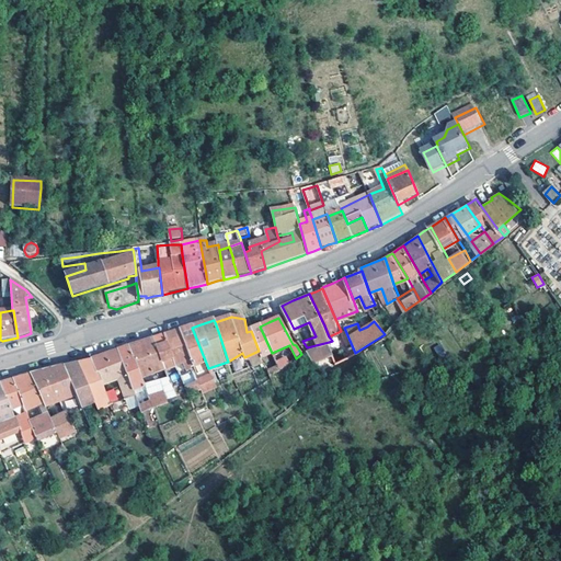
[(261,357),(272,353),(260,327),(255,328),(251,331),(259,351),(261,357)]
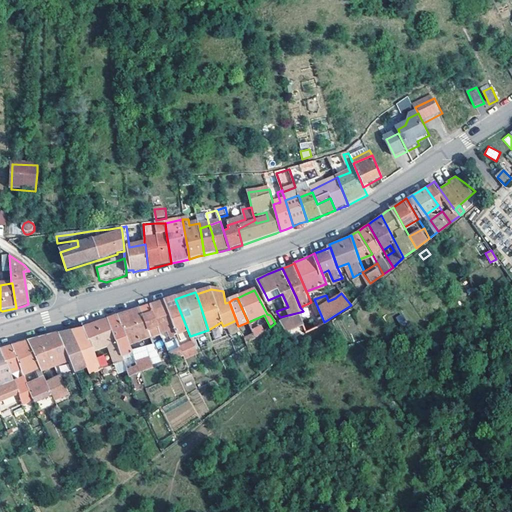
[(195,350),(190,336),(175,299),(170,300),(163,302),(177,338),(177,340),(183,354),(195,350)]
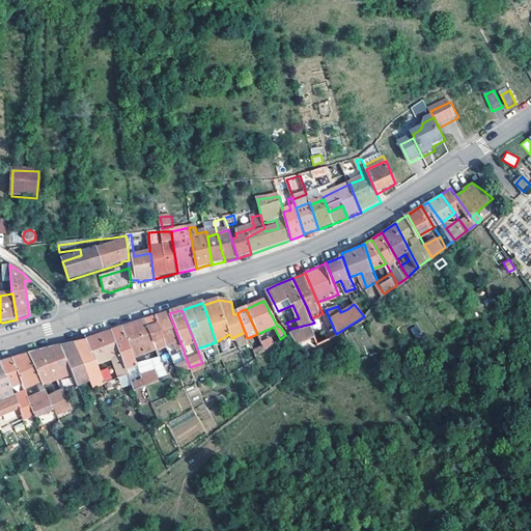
[(178,353),(184,351),(169,313),(162,316),(155,318),(167,346),(174,344),(178,353)]
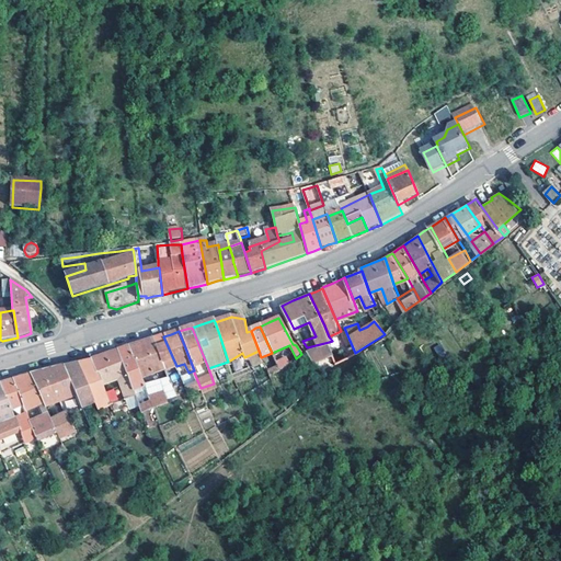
[(397,341),(392,333),(387,340),(385,341),(388,346),(397,341)]
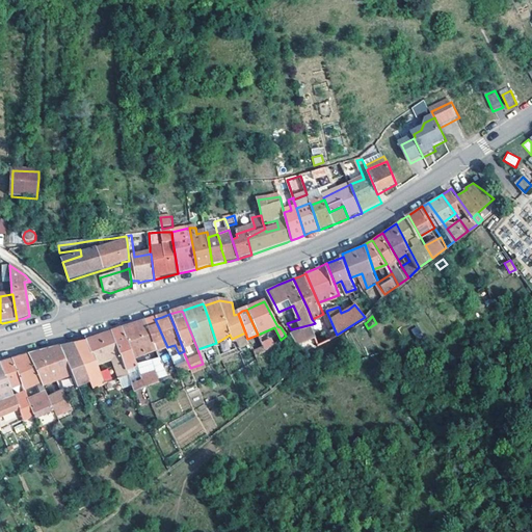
[(145,322),(157,352),(164,369),(174,366),(175,365),(171,357),(167,347),(155,319),(150,320),(145,322)]
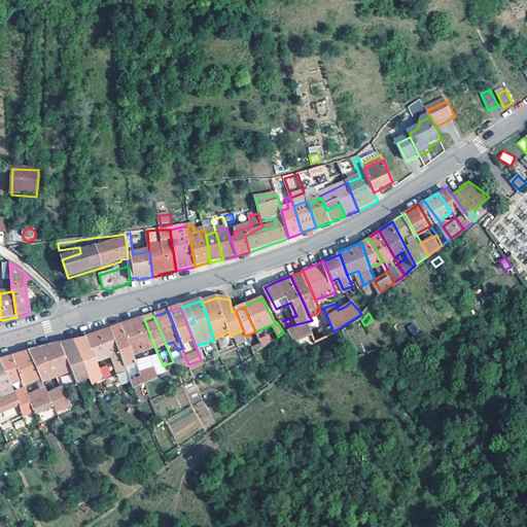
[(131,323),(120,327),(133,358),(155,349),(144,319),(131,323)]
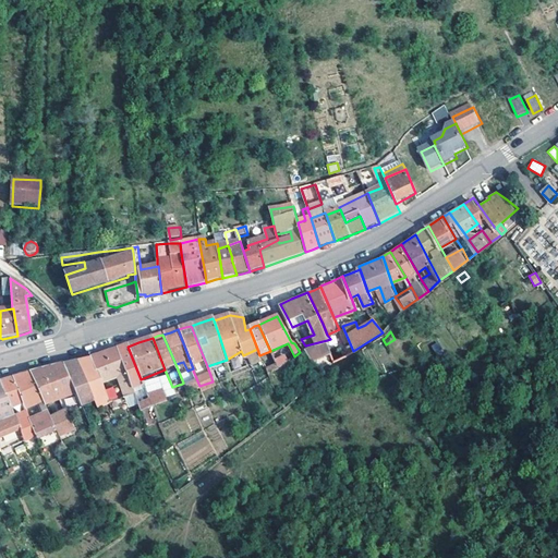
[(327,340),(318,342),(305,346),(306,347),(314,360),(332,350),(327,340)]
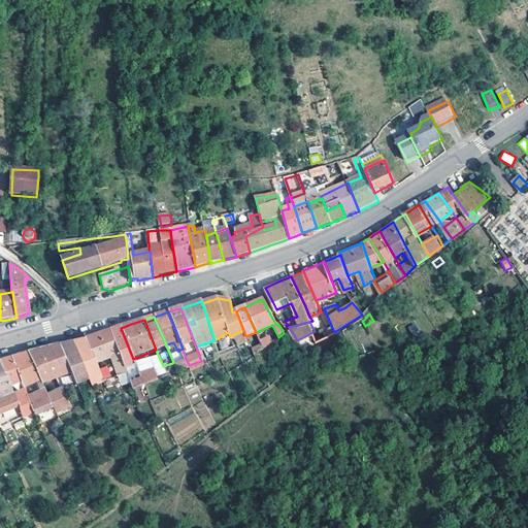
[(114,330),(110,332),(123,363),(128,374),(127,374),(130,382),(134,391),(144,387),(140,376),(139,373),(133,359),(121,328),(114,330)]
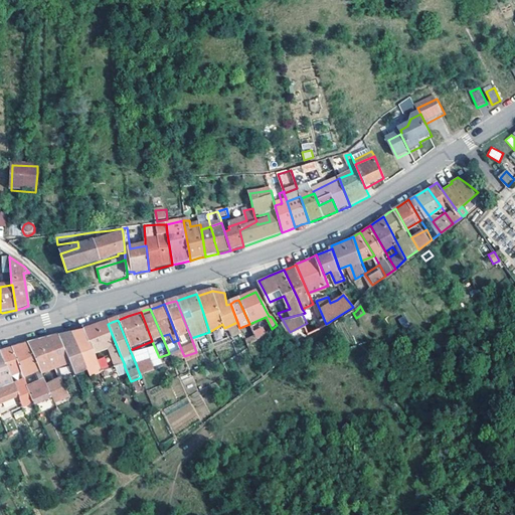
[(120,354),(108,324),(107,321),(94,326),(86,329),(87,331),(83,332),(101,374),(108,372),(111,370),(124,365),(125,365),(120,354)]
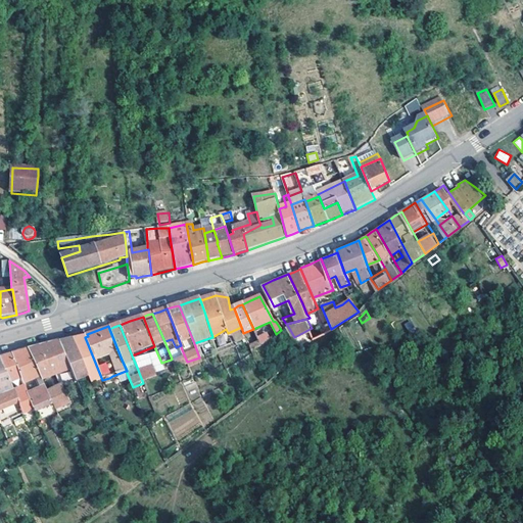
[(270,339),(268,334),(257,338),(259,341),(262,346),(270,339)]
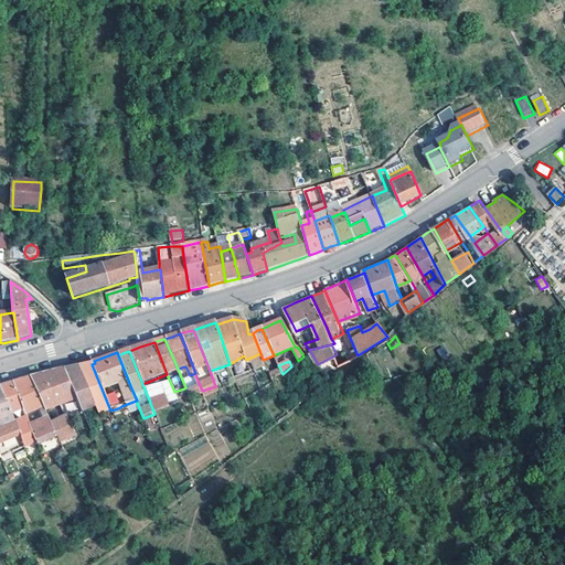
[(110,411),(92,364),(81,368),(97,407),(100,415),(110,411)]
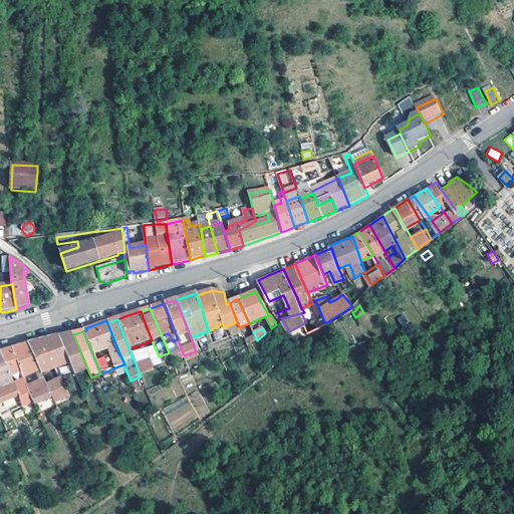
[(213,344),(209,331),(191,337),(196,351),(213,344)]
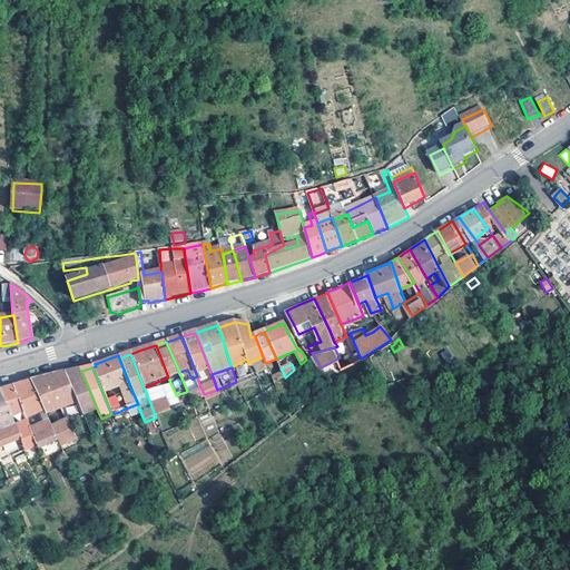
[(98,411),(81,371),(66,374),(79,403),(85,416),(98,411)]
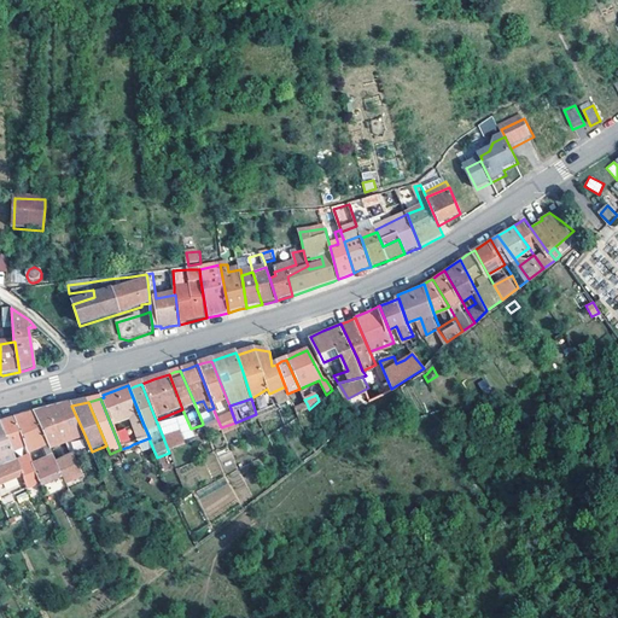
[(309,409),(307,403),(295,409),(298,417),(309,410),(309,409)]
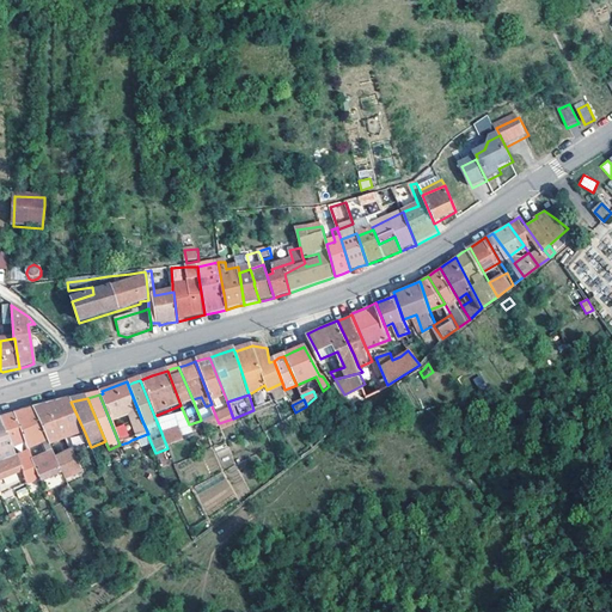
[(56,404),(32,411),(48,441),(49,445),(85,433),(71,402),(56,404)]
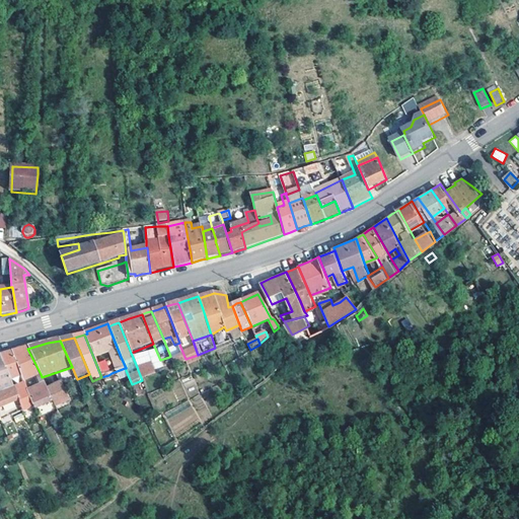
[(179,345),(167,349),(170,356),(169,357),(174,368),(187,363),(186,359),(179,345)]
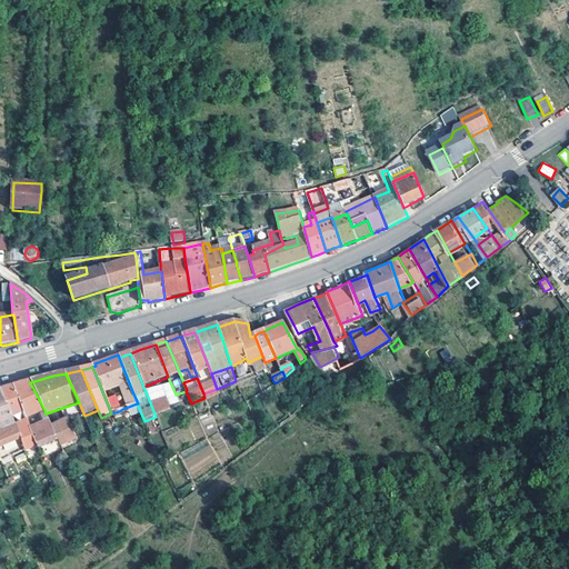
[(45,410),(30,382),(21,385),(13,387),(19,402),(27,418),(45,410)]
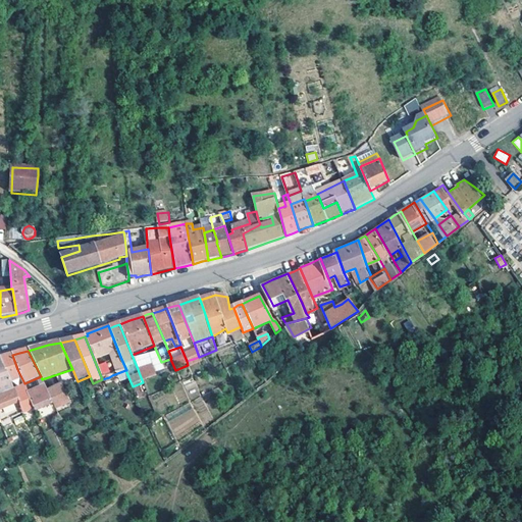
[(34,407),(29,395),(24,383),(17,369),(12,355),(7,357),(0,358),(0,359),(17,399),(23,412),(34,407)]
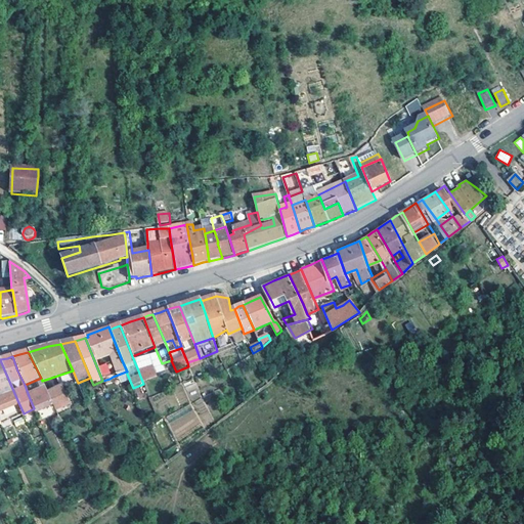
[(0,389),(2,395),(0,396),(0,423),(1,425),(24,413),(17,400),(0,360),(0,389)]
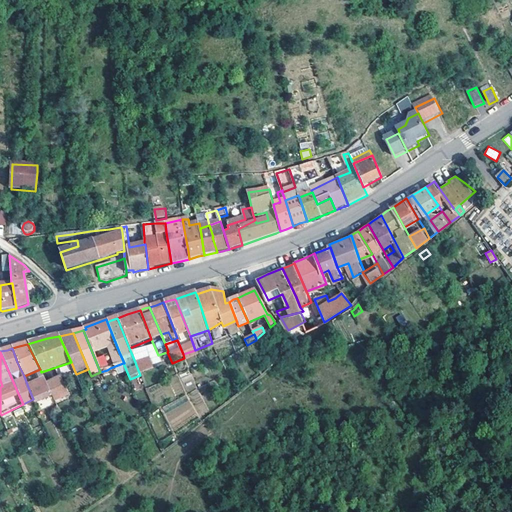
[(274,363),(268,354),(255,362),(261,375),(274,363)]
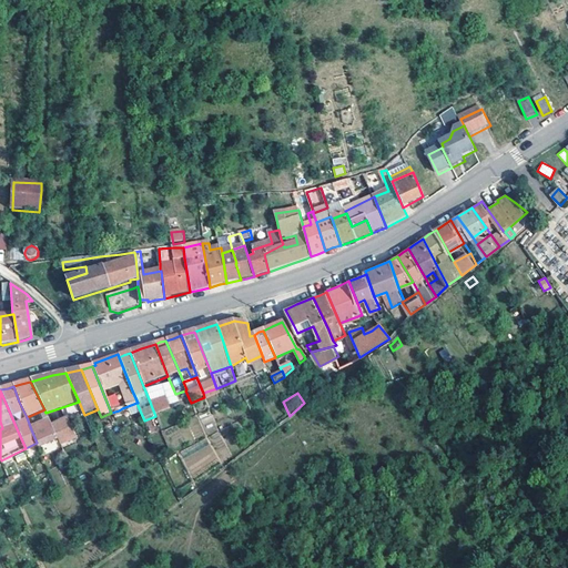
[(151,405),(155,416),(170,411),(165,398),(151,405)]
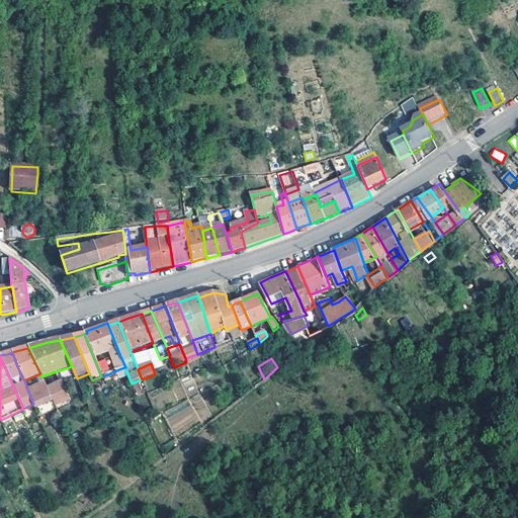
[(127,374),(124,367),(111,372),(114,379),(127,374)]
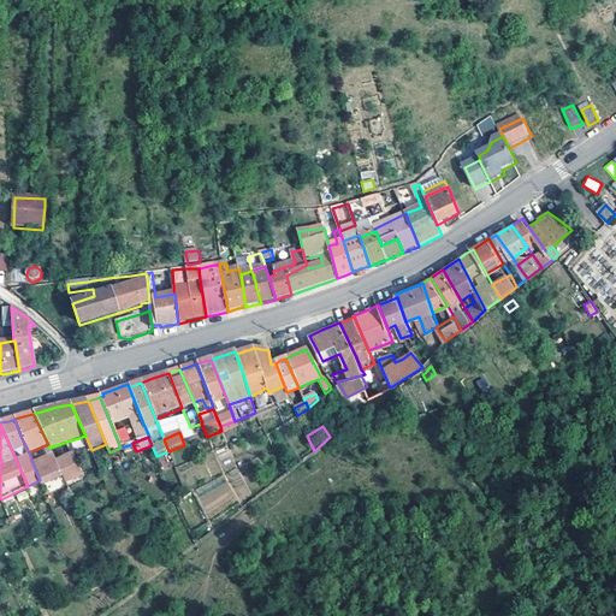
[(83,475),(73,454),(55,461),(60,471),(66,483),(83,475)]
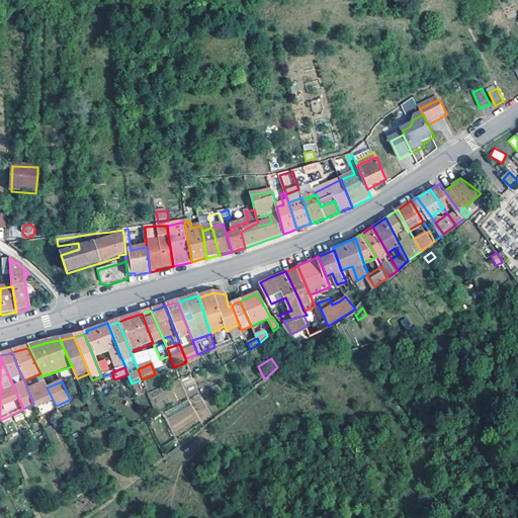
[(45,383),(28,392),(33,404),(51,396),(47,387),(45,383)]
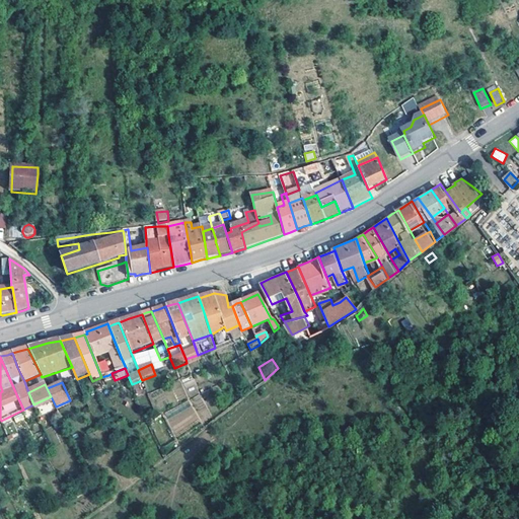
[(192,408),(167,418),(173,432),(198,423),(192,408)]
